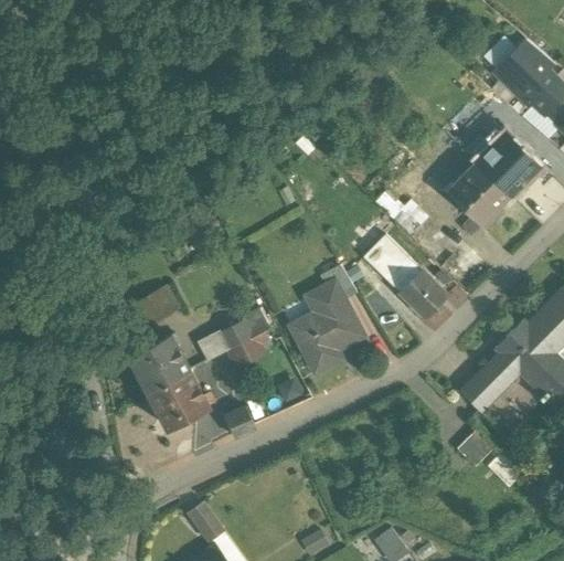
[(555,60),(529,38),(519,48),(524,53),(543,72),(545,71),(555,60)]
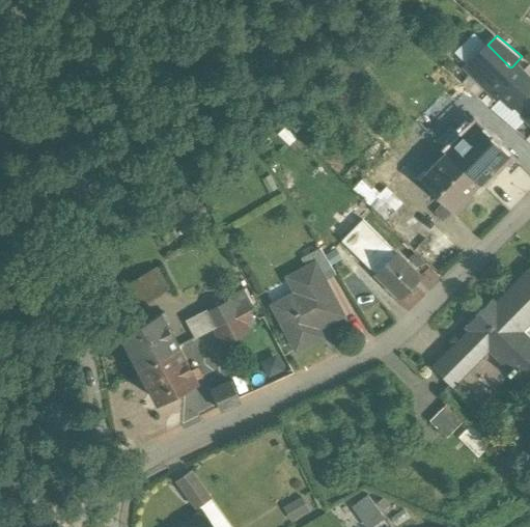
[(510,67),(493,50),(472,71),(498,96),(501,93),(527,119),(527,118),(528,118),(529,116),(529,96),(526,93),(529,88),(529,79),(521,71),(519,73),(512,66),(510,67)]
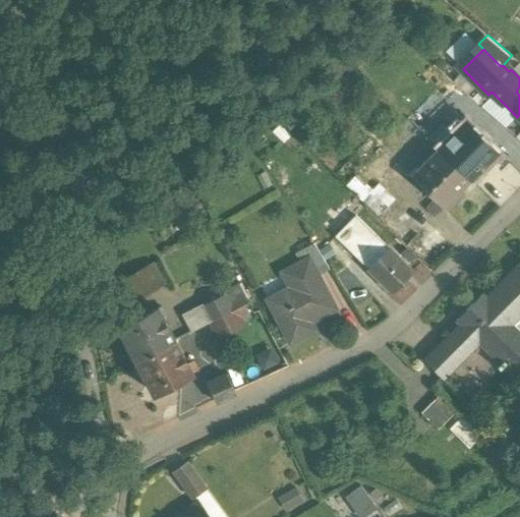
[(464,94),(448,77),(440,85),(456,102),(464,94)]
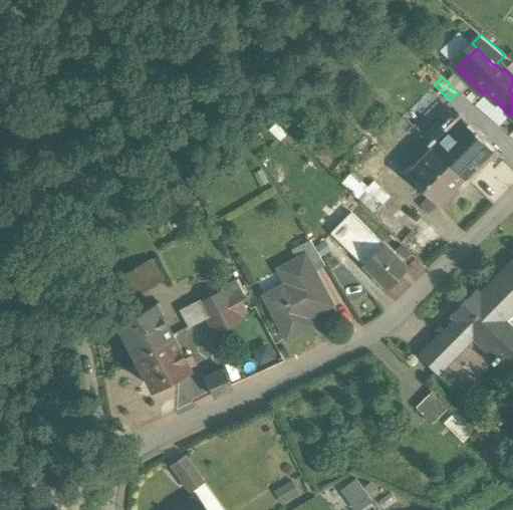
[(491,150),(460,118),(459,119),(463,124),(454,134),(450,131),(435,147),(465,176),(490,151),(491,150)]
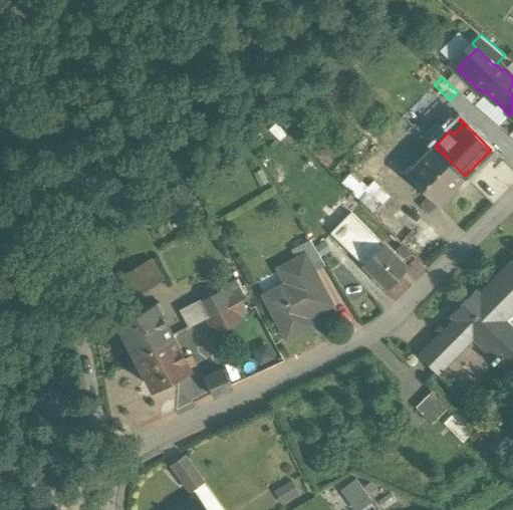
[(465,176),(435,147),(419,163),(422,167),(412,177),(408,172),(406,174),(439,205),(440,204),(439,203),(465,176)]
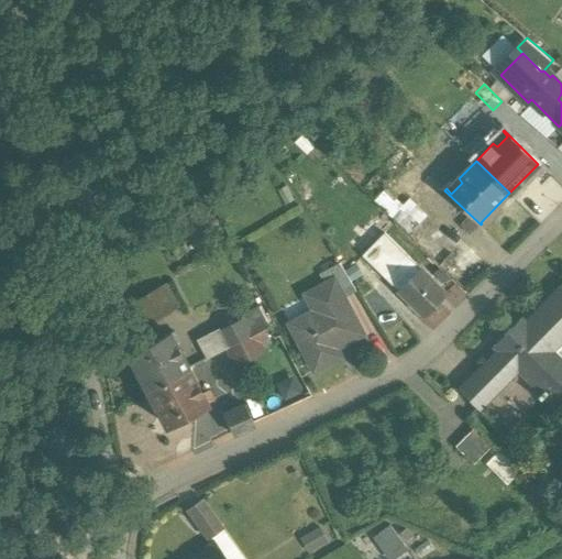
[(411,201),(403,210),(418,225),(427,216),(411,201)]
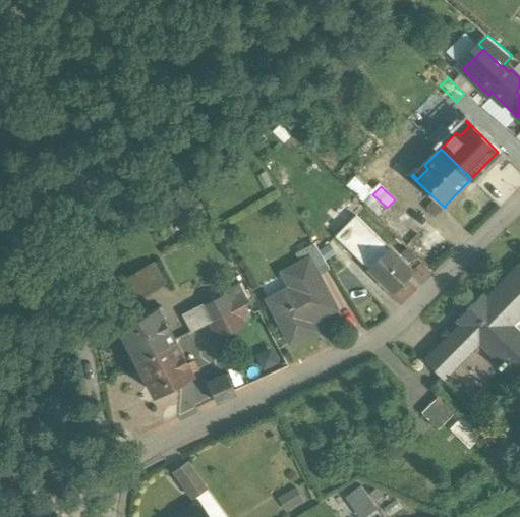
[(356,218),(341,233),(357,248),(372,233),(356,218)]
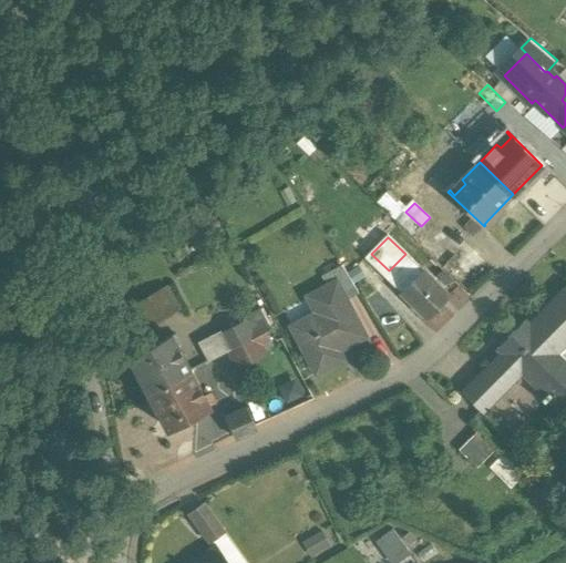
[(389,270),(383,276),(401,293),(423,272),(405,254),(389,270)]
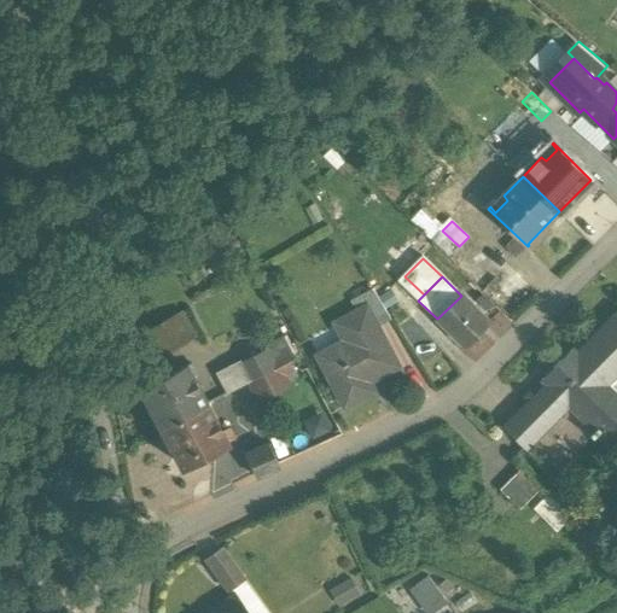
[(391,317),(373,287),(361,296),(367,307),(378,326),(391,317)]
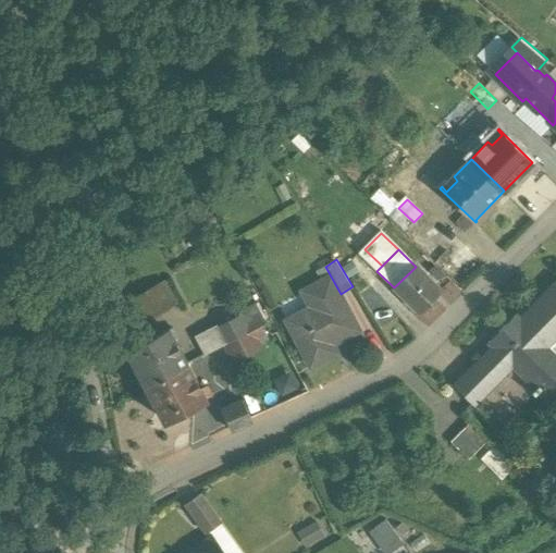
[(442,291),(417,266),(416,267),(394,287),(420,314),(442,291)]
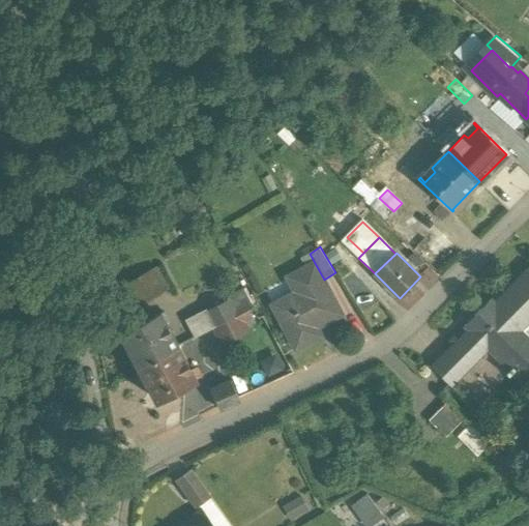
[(324,280),(315,263),(290,276),(298,293),(274,305),(297,348),(321,335),(316,326),(342,313),(324,280)]
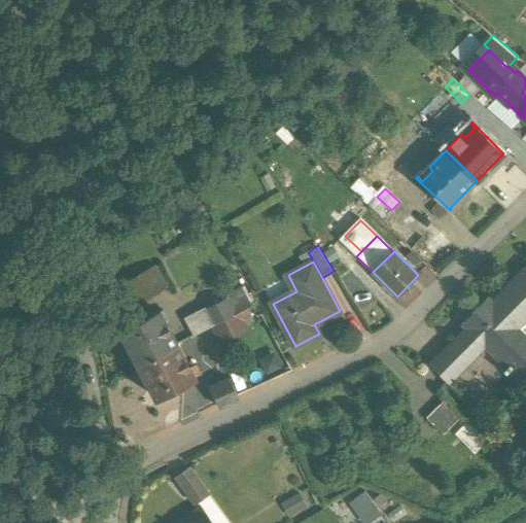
[(525,266),(493,301),(489,297),(463,323),(467,327),(431,364),(450,382),(487,346),(523,381),(525,378),(525,333),(521,327),(525,321),(525,266)]
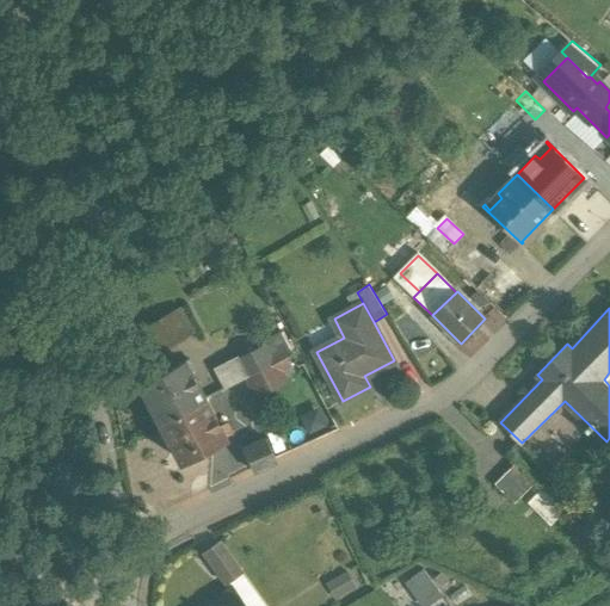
[(177,310),(143,329),(158,354),(191,335),(177,310)]
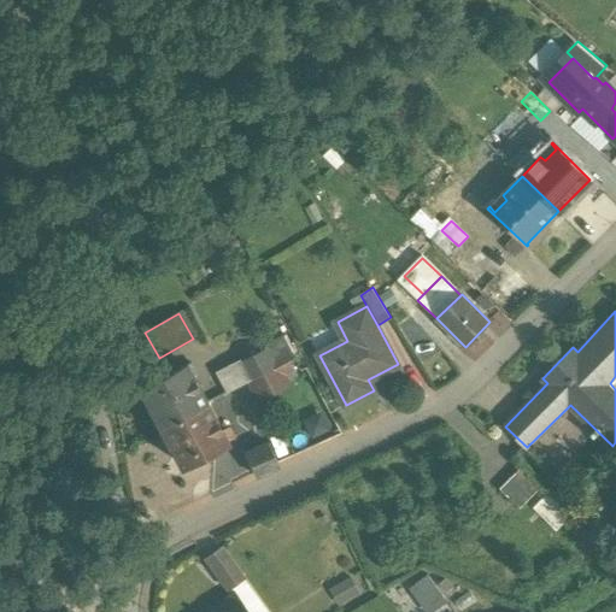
[(271,349),(242,364),(252,381),(280,366),(276,359),(271,349)]
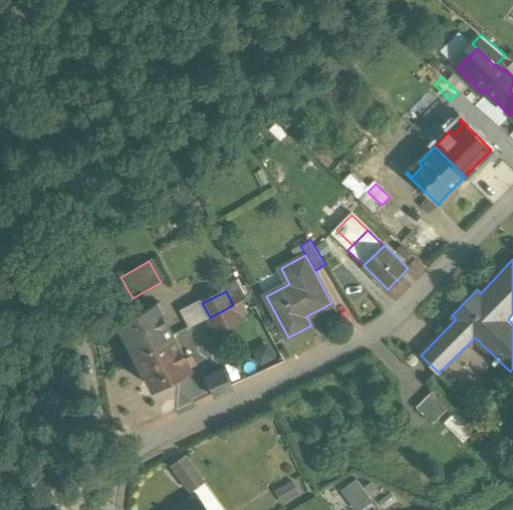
[(238,294),(230,299),(233,305),(241,300),(238,294)]
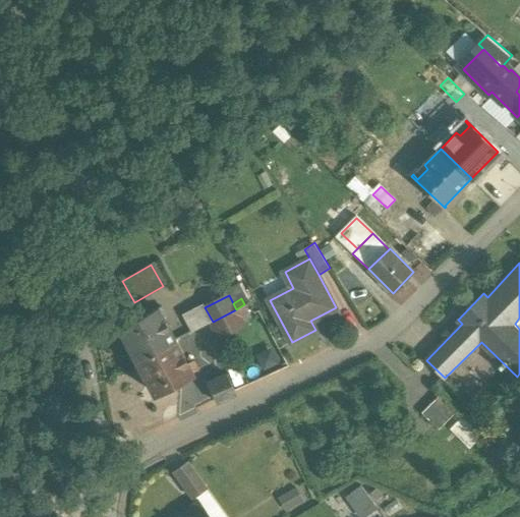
[(244,304),(236,309),(240,316),(248,311),(244,304)]
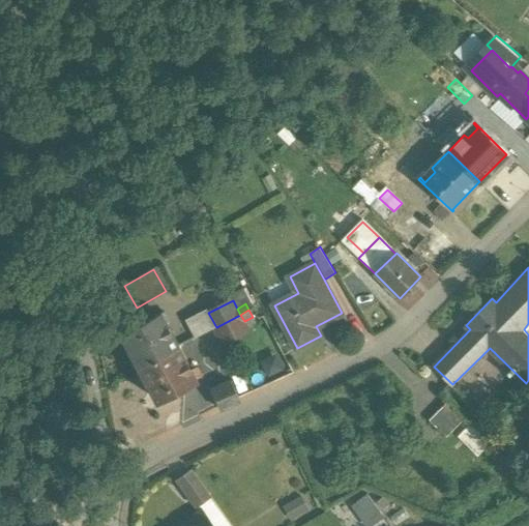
[(197,338),(216,327),(208,313),(189,323),(197,338)]
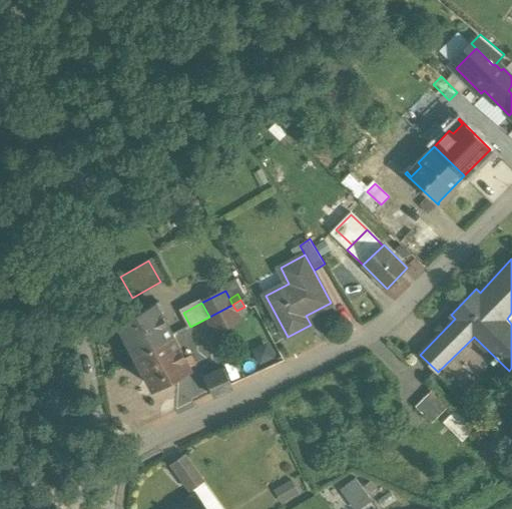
[(156,304),(119,324),(136,355),(172,336),(156,304)]
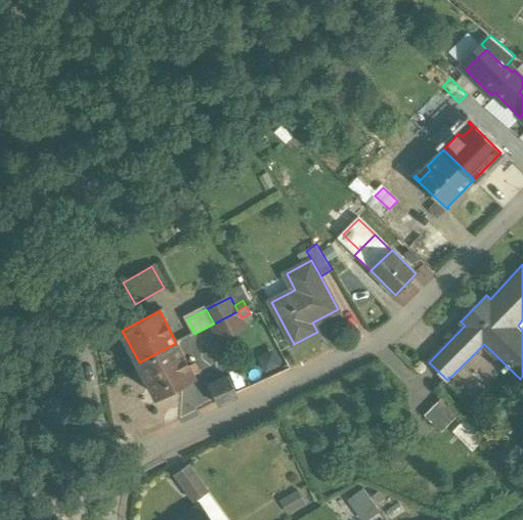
[(237,311),(214,323),(221,339),(246,326),(242,317),(237,311)]
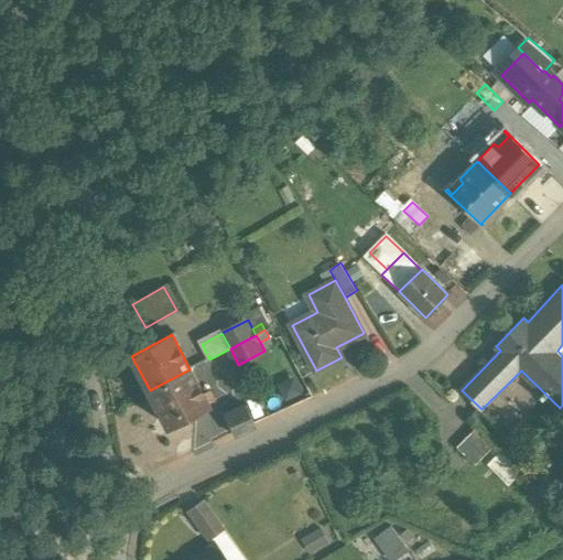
[(190,369),(150,390),(169,427),(209,405),(190,369)]
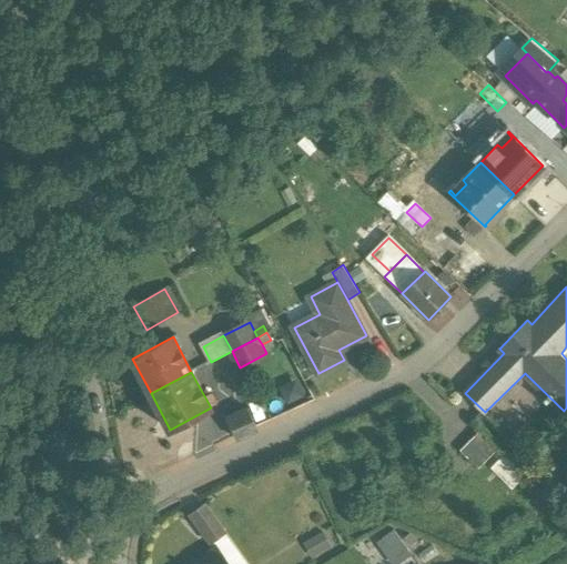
[(256,429),(249,410),(229,419),(238,436),(256,429)]
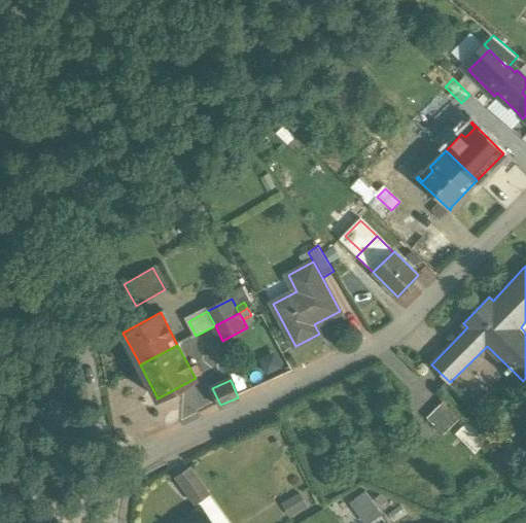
[(462,417),(445,401),(428,418),(445,434),(462,417)]
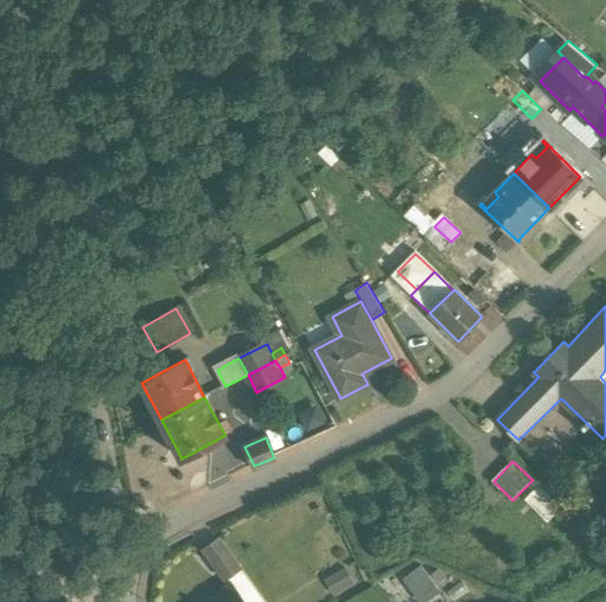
[(566,506),(543,486),(527,503),(549,524),(566,506)]
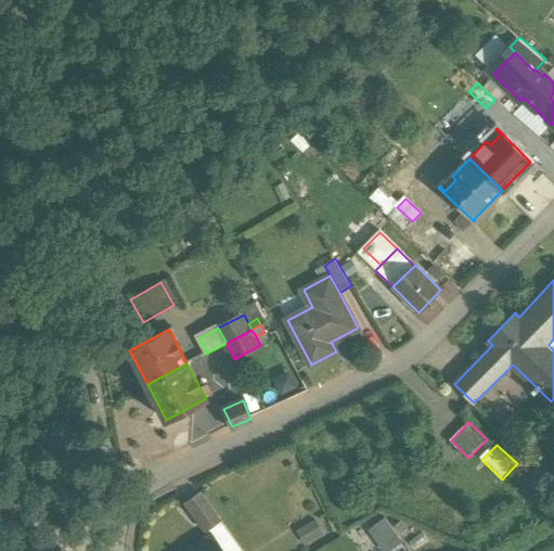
[(219,521),(202,496),(202,494),(187,503),(188,505),(189,504),(206,529),(205,530),(206,532),(207,530),(219,522),(220,522),(221,522),(220,521),(219,521)]
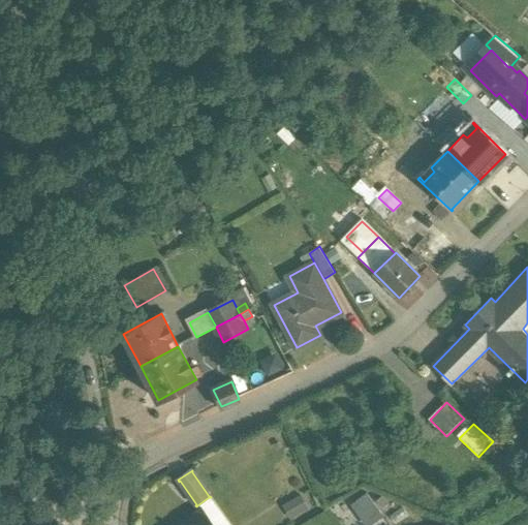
[(367,492),(350,500),(362,524),(367,524),(380,519),(367,492)]
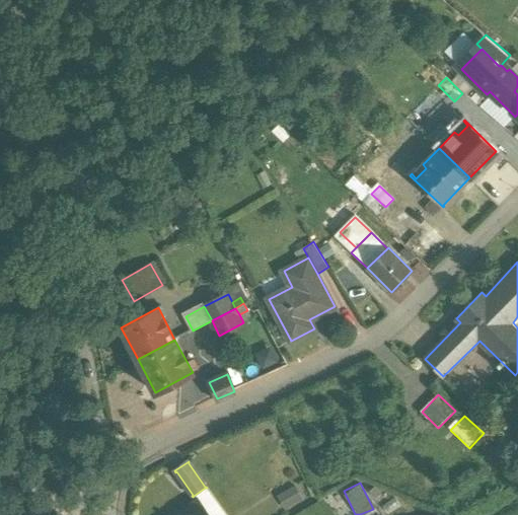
[(300,487),(283,493),(288,506),(305,500),(300,487)]
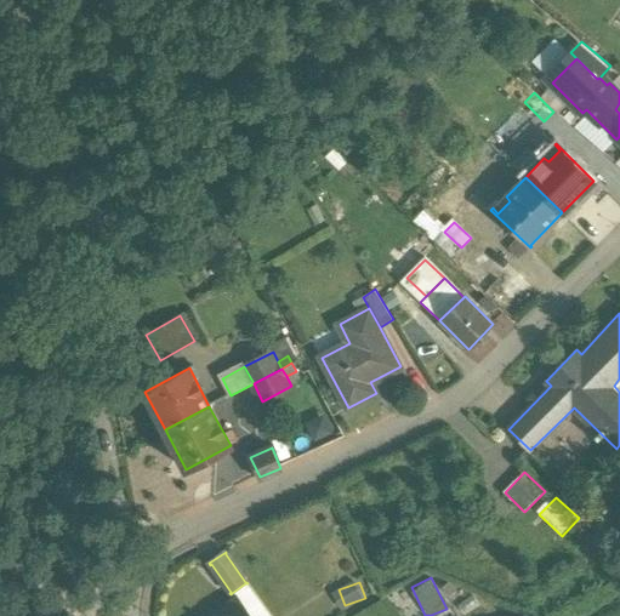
[(249,615),(237,599),(211,615),(249,615)]
